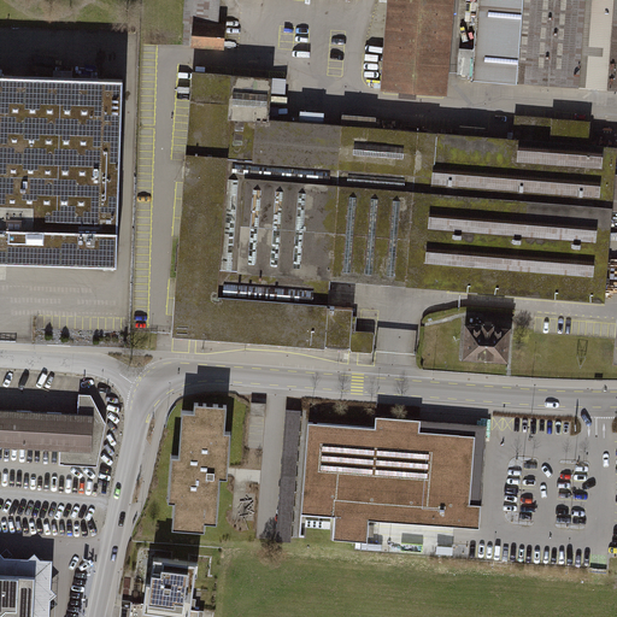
[(387,0),(381,90),(445,95),(452,0),(387,0)]
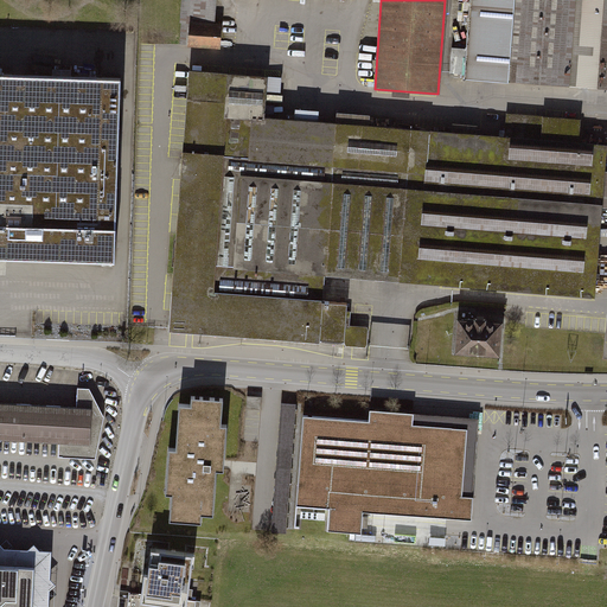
[(606,0),(468,0),(464,80),(606,89),(606,0)]
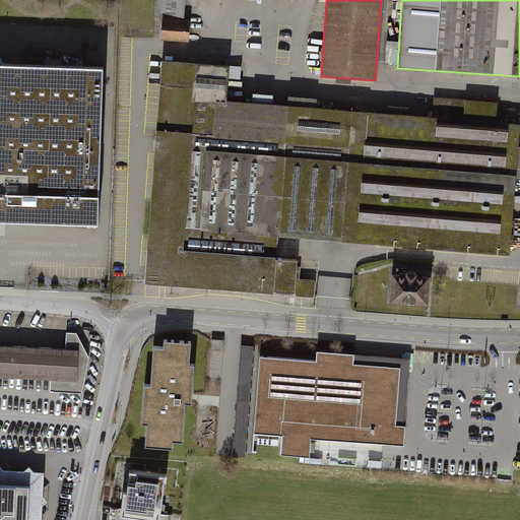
[(159,40),(188,43),(190,20),(161,18),(159,40)]
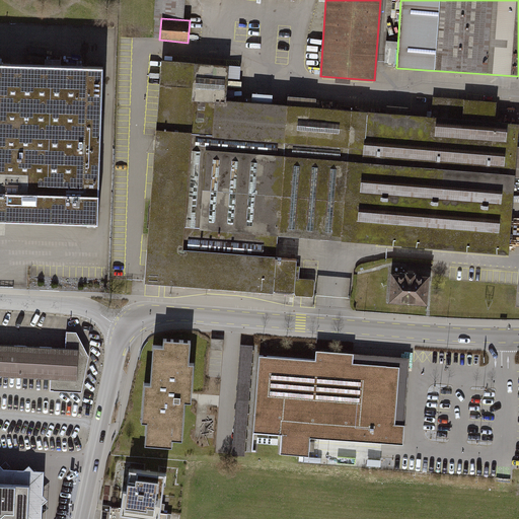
[(159,61),(153,132),(196,135),(187,253),(277,260),(278,238),(509,256),(518,125),(496,123),(498,100),(433,95),(431,118),(227,102),(230,66),(159,61)]
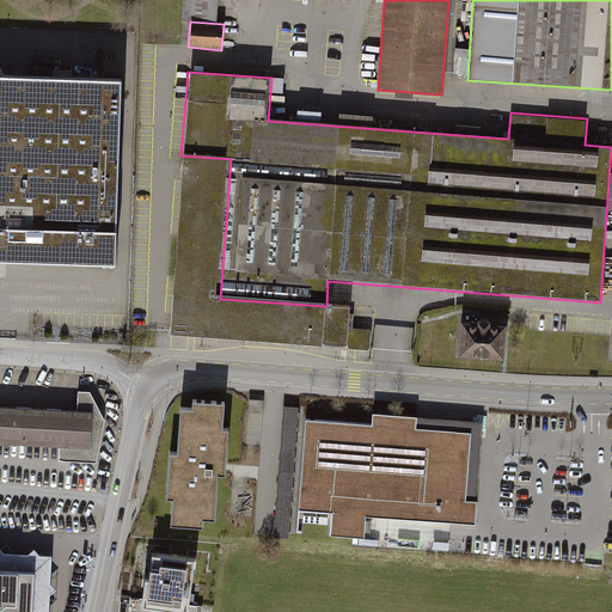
[(0,263),(116,267),(121,78),(0,74),(0,263)]
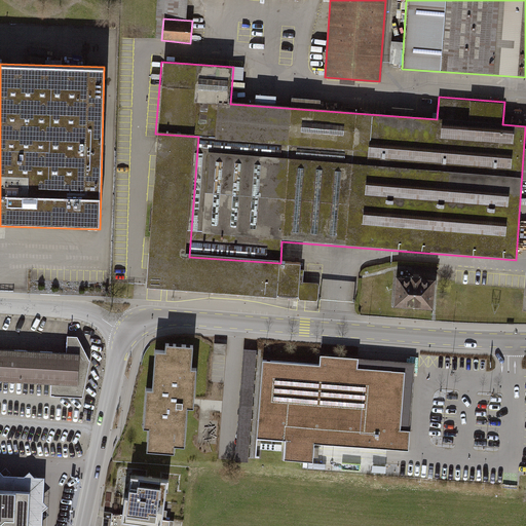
[(198,137),(155,134),(144,290),(318,302),(320,285),(298,284),(300,265),(280,263),(189,257),(198,137)]
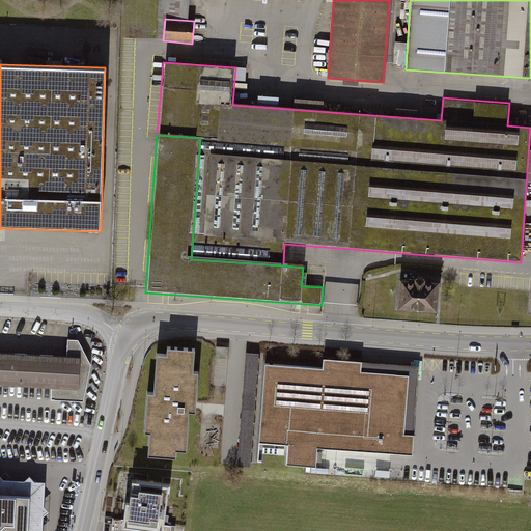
[(439,284),(399,281),(397,312),(437,315),(439,284)]
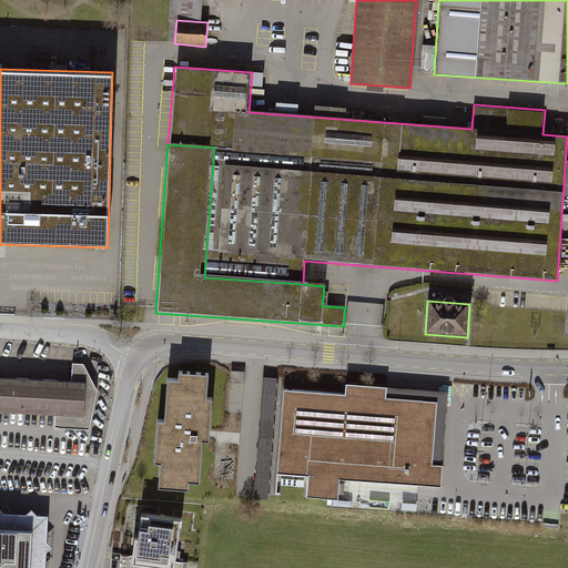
[(69,382),(0,377),(0,413),(54,416),(54,427),(89,428),(98,388),(82,364),(70,364),(69,382)]
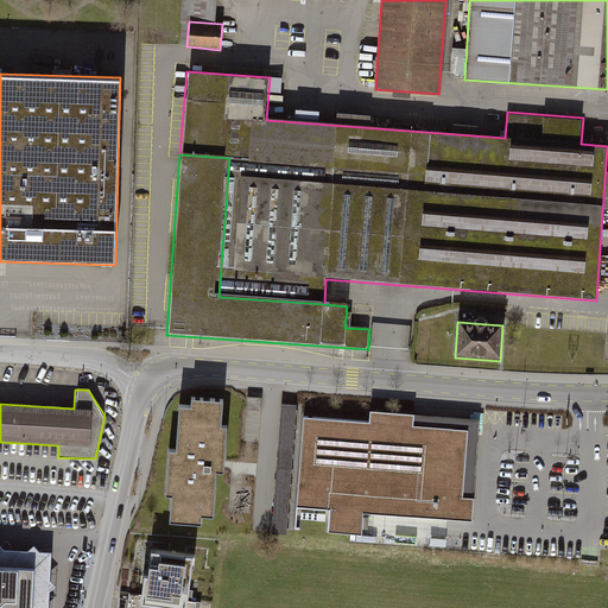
[(191,397),(191,405),(179,405),(177,449),(170,449),(166,494),(172,494),(171,521),(202,524),(202,515),(214,515),(216,469),(225,470),(227,426),(221,425),(223,399),(191,397)]
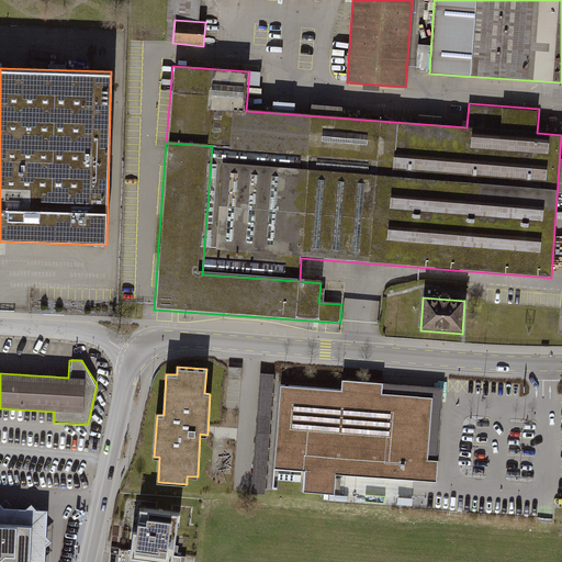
[(340,386),(281,383),(276,467),(304,468),(302,489),(324,490),(333,491),(335,472),(414,478),(436,479),(437,459),(427,458),(431,394),(382,391),(383,380),(341,377),(340,386)]
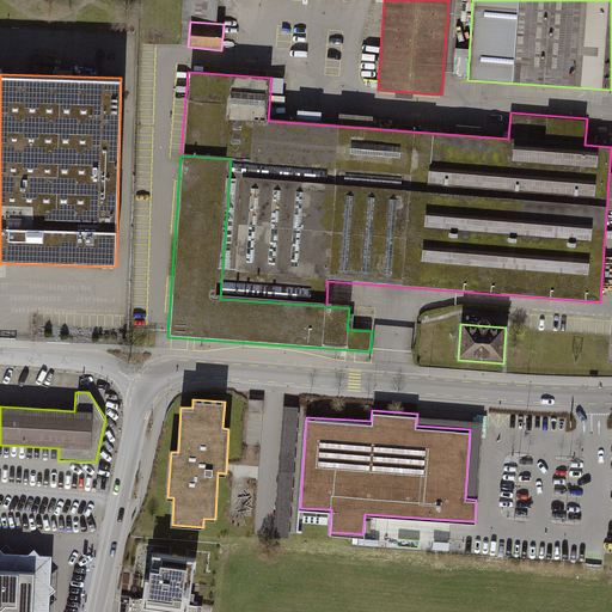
[(300,514),(291,514),(291,501),(280,500),(280,507),(258,506),(257,532),(299,532),(300,514)]
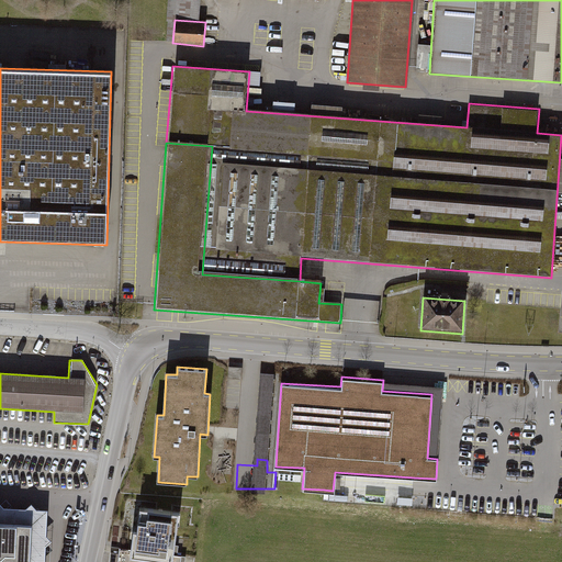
[(180,514),(137,508),(135,528),(131,528),(128,548),(120,547),(117,561),(180,561),(182,555),(175,554),(180,514)]
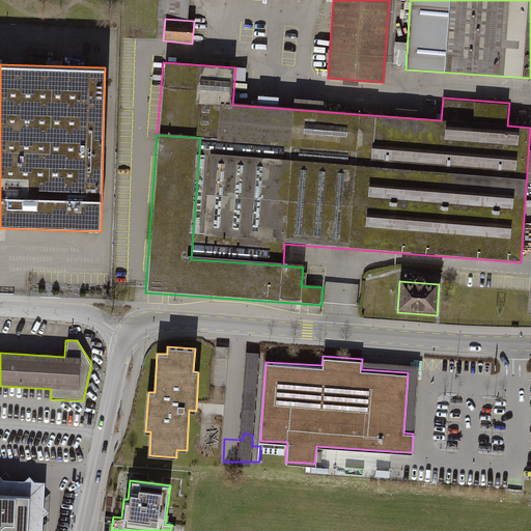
[(0,530),(34,530),(35,515),(43,510),(35,502),(35,494),(0,492),(0,530)]
